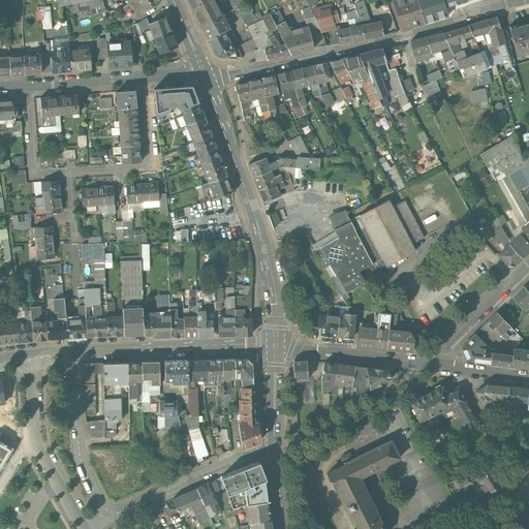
[(129,5),(123,9),(124,11),(120,13),(122,17),(139,5),(136,0),(129,5)]
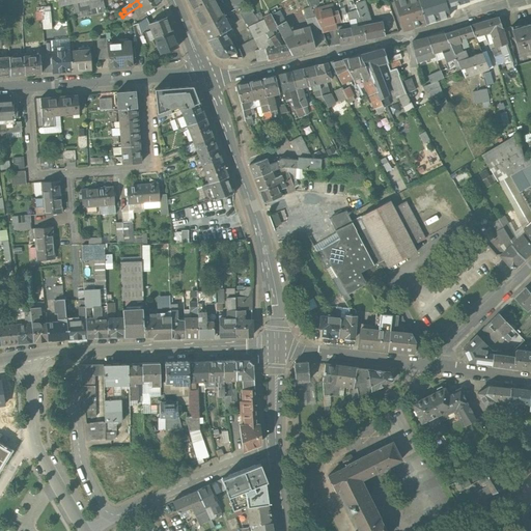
[(158,0),(137,0),(140,5),(145,12),(161,3),(158,0)]
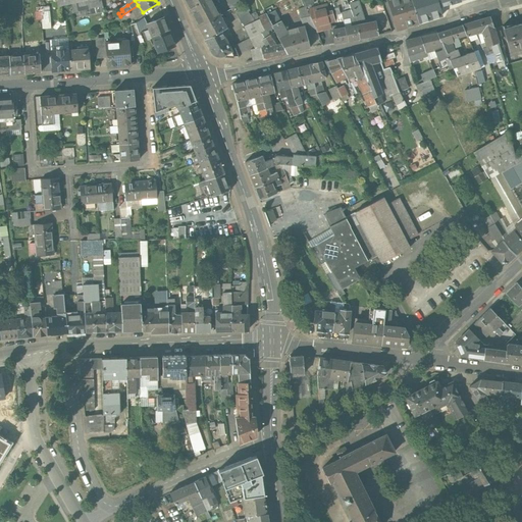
[(184,0),(199,28),(220,16),(216,11),(217,10),(211,0),(184,0)]
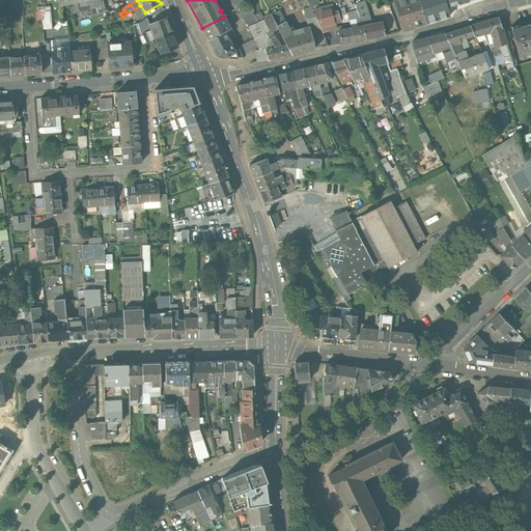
[(247,5),(244,0),(230,0),(236,10),(247,5)]
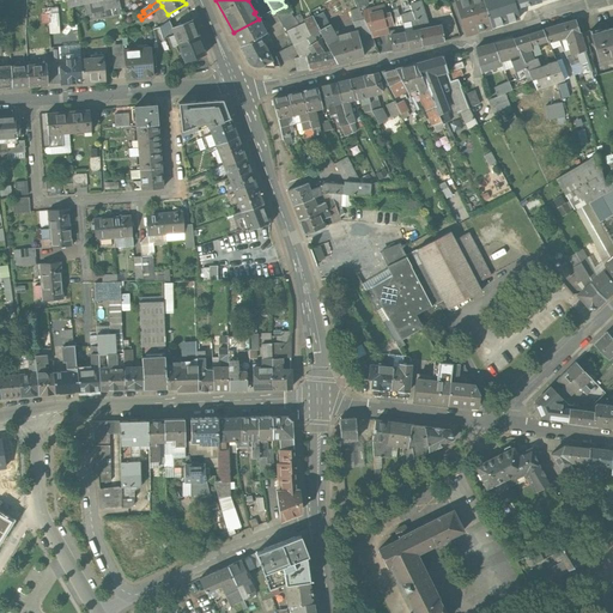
[(362,0),(354,0),(360,10),(365,7),(362,0)]
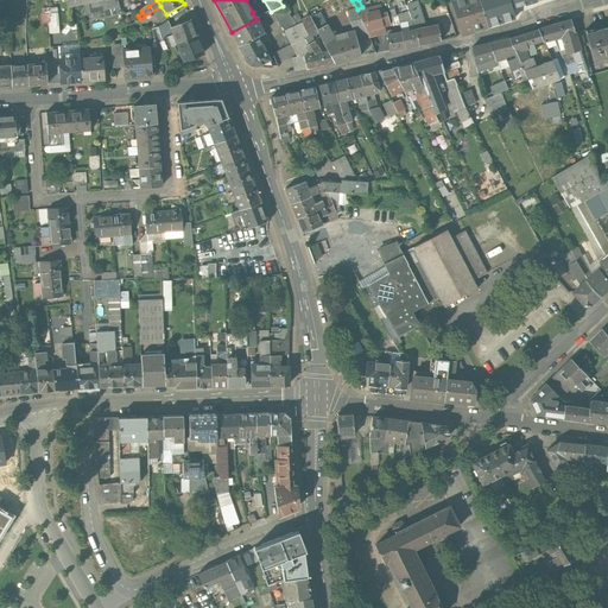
[(455,0),(454,1),(456,11),(455,12),(458,24),(461,25),(464,35),(487,27),(479,0),(455,0)]
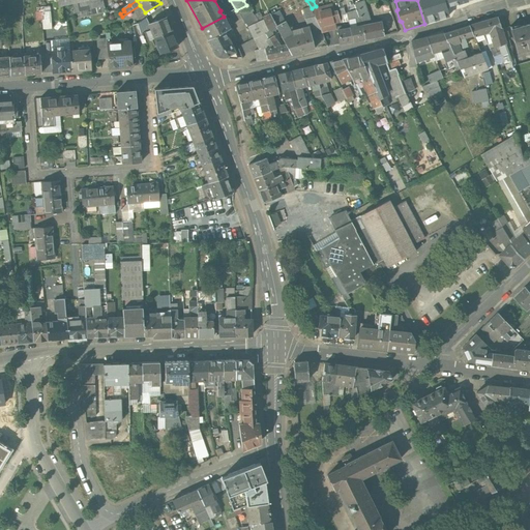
[(417,0),(424,24),(449,17),(446,7),(443,0),(417,0)]
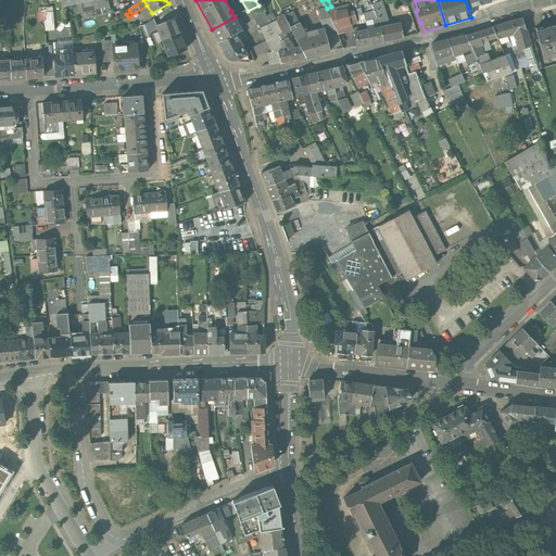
[(381,3),(371,7),(374,12),(383,10),(382,5),(381,3)]
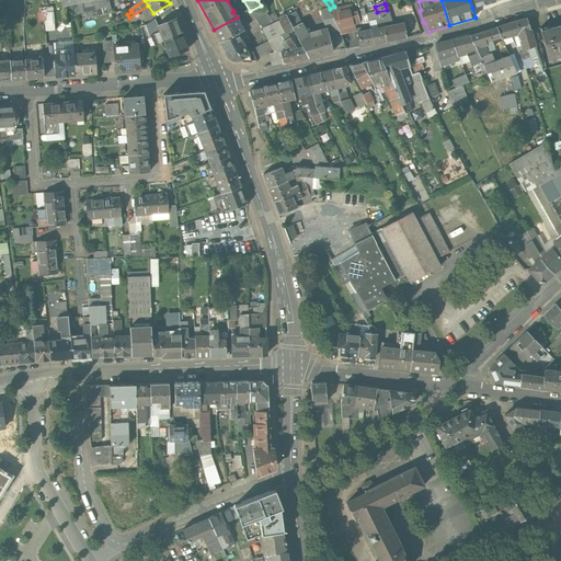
[(352,8),(334,12),(336,19),(353,14),(352,8)]
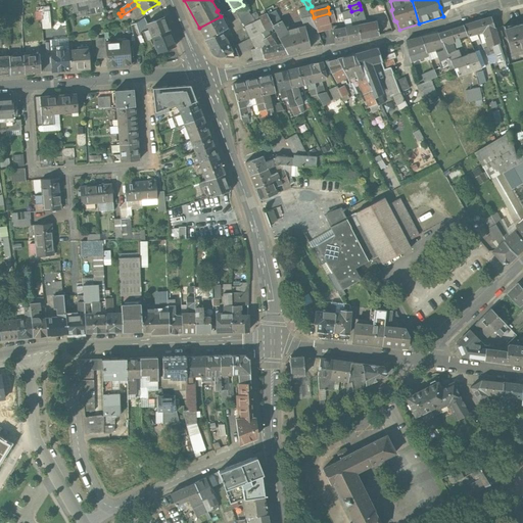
[(254,24),(247,9),(238,14),(243,24),(243,22),(245,28),(255,50),(251,51),(253,61),(264,59),(262,49),(267,48),(263,40),(265,39),(262,34),(266,32),(260,20),(254,24)]
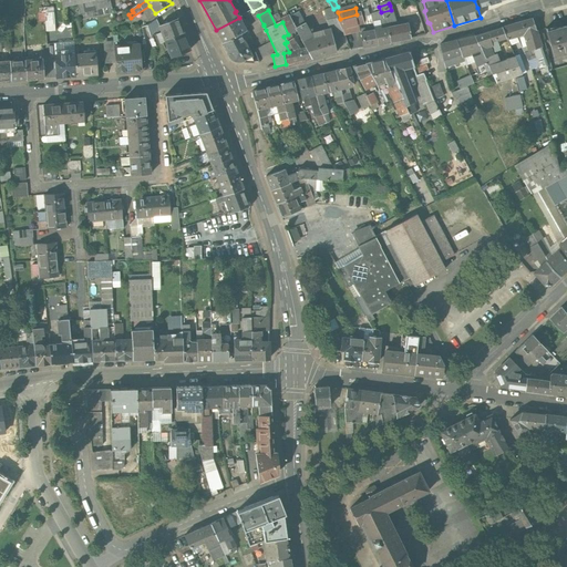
[(411,39),(406,23),(395,26),(391,10),(381,12),(383,21),(385,21),(388,29),(391,43),(411,39)]
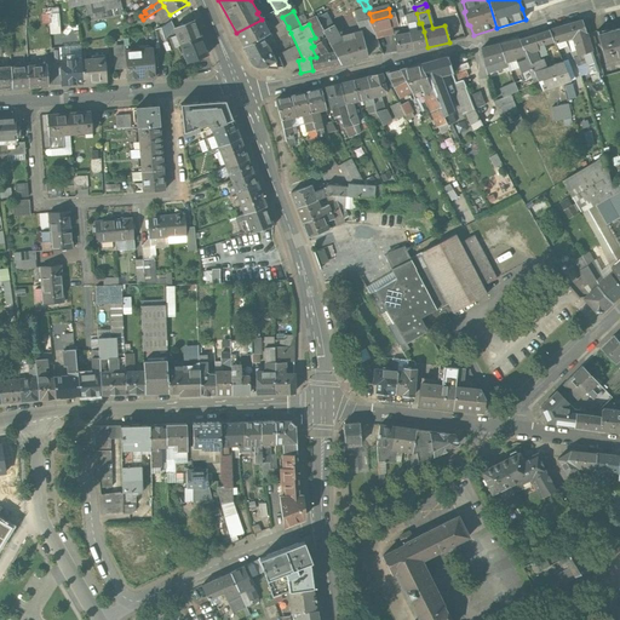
[(417,13),(406,17),(408,26),(419,23),(417,13)]
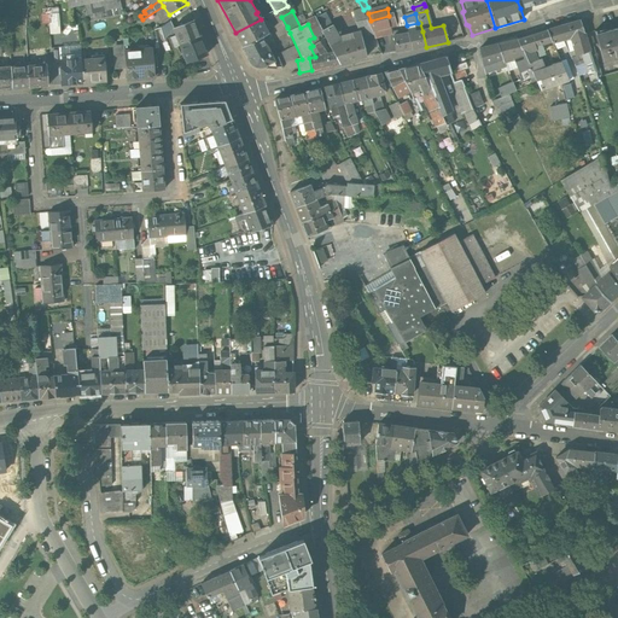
[(326,16),(316,21),(322,33),(332,27),(326,16)]
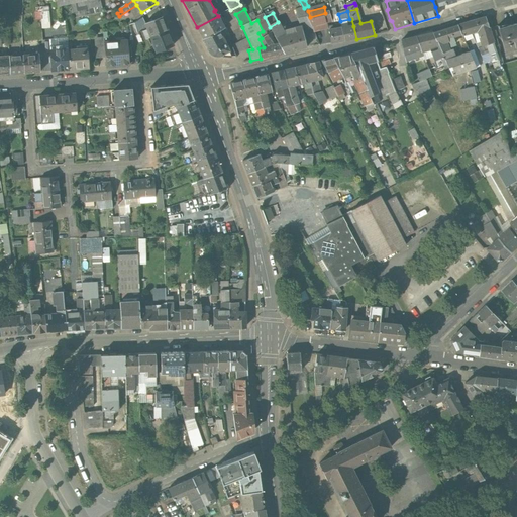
[(310,17),(307,18),(312,27),(332,23),(329,13),(325,13),(310,17)]
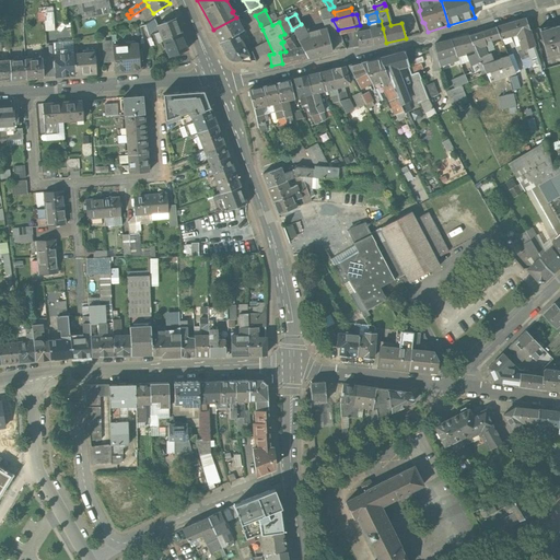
[(236,18),(213,30),(220,43),(238,35),(244,32),(236,18)]
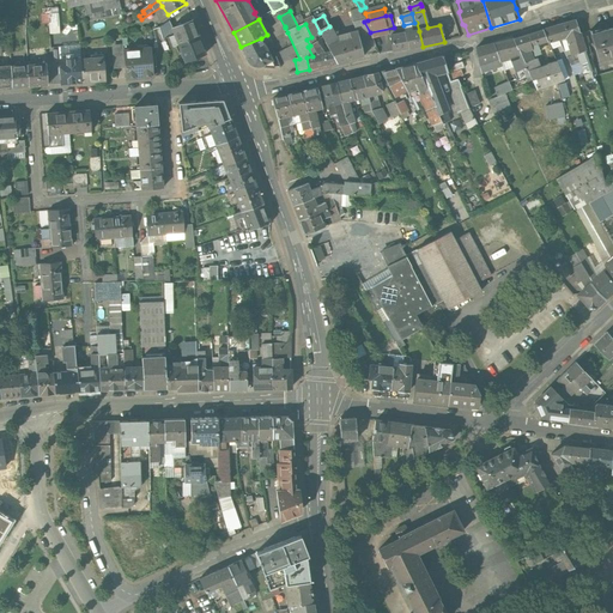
[(192,20),(173,28),(175,35),(164,38),(169,50),(168,52),(176,46),(178,44),(199,37),(192,20)]
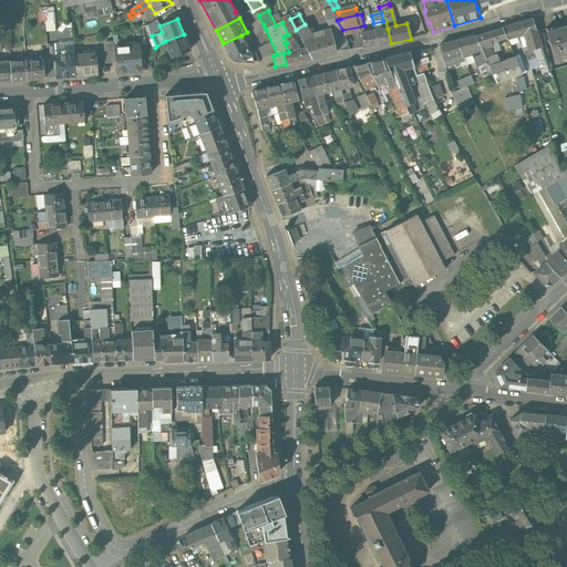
[(296,30),(290,19),(282,22),(288,34),(296,30)]
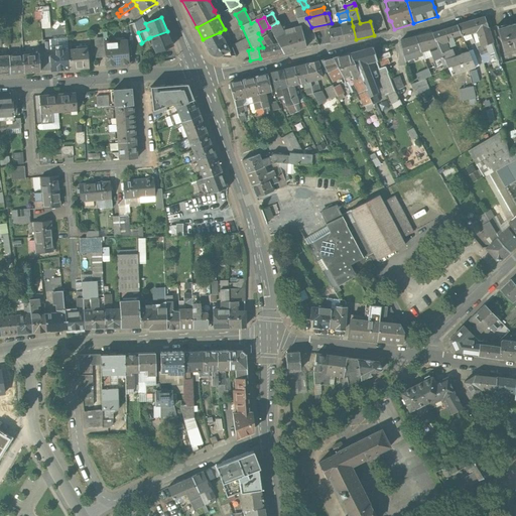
[(306,18),(297,19),(298,27),(300,27),(301,32),(312,30),(311,27),(306,18)]
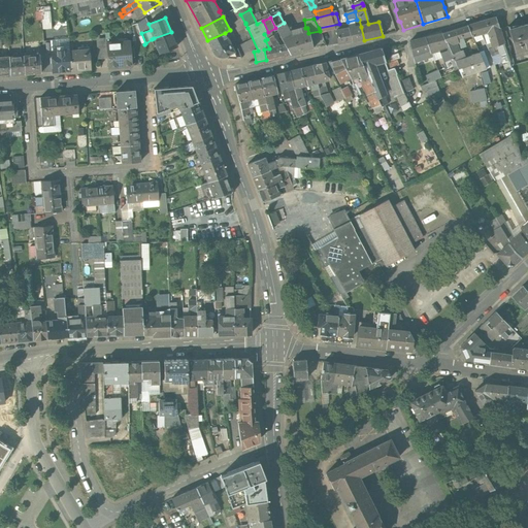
[(496,19),(468,26),(472,35),(473,37),(482,34),(488,32),(499,29),(496,19)]
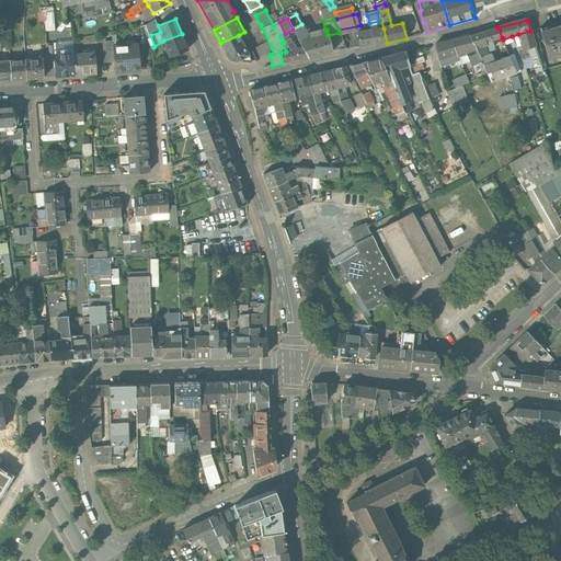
[(379,21),(369,23),(370,32),(384,29),(381,21),(379,21)]
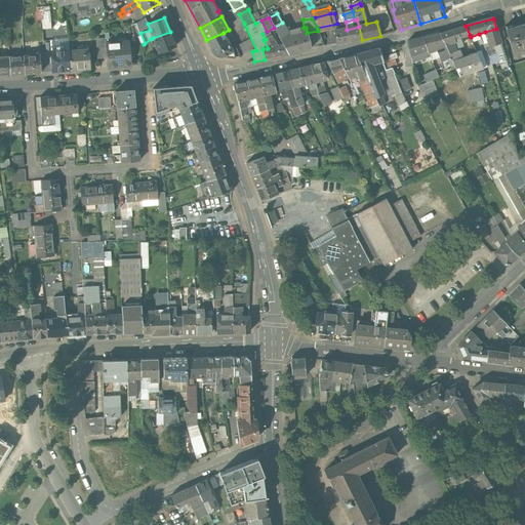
[(304,28),(288,34),(282,23),(274,28),(280,37),(284,45),(289,54),(312,49),(307,33),(306,28),(304,28)]
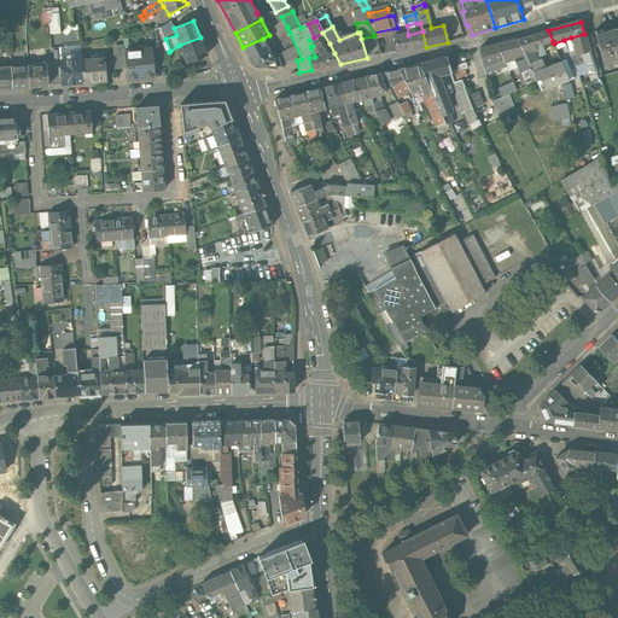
[(617,28),(606,31),(606,30),(595,33),(604,63),(617,58),(617,28)]
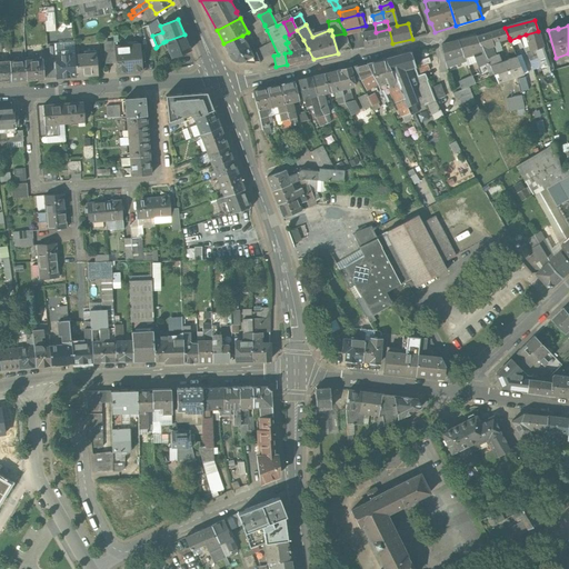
[(505,28),(477,37),(480,47),(482,46),(488,58),(496,55),(493,47),(496,47),(493,43),(509,38),(505,28)]
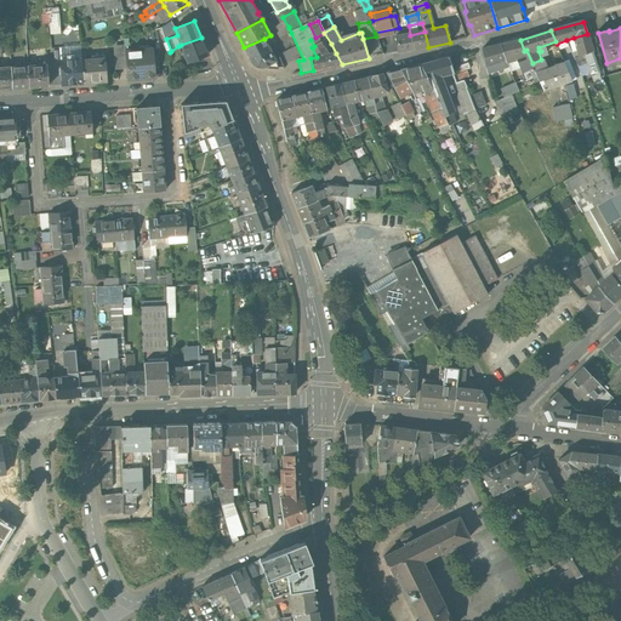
[(425,32),(410,35),(414,50),(428,47),(425,32)]
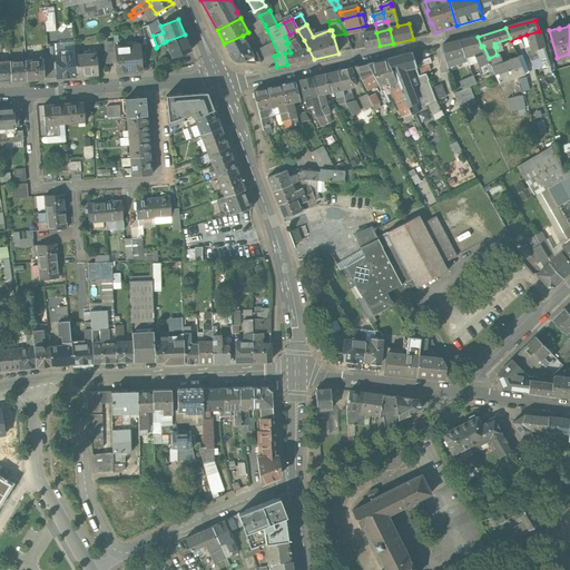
[(539,31),(527,35),(532,51),(537,50),(544,48),(539,31)]
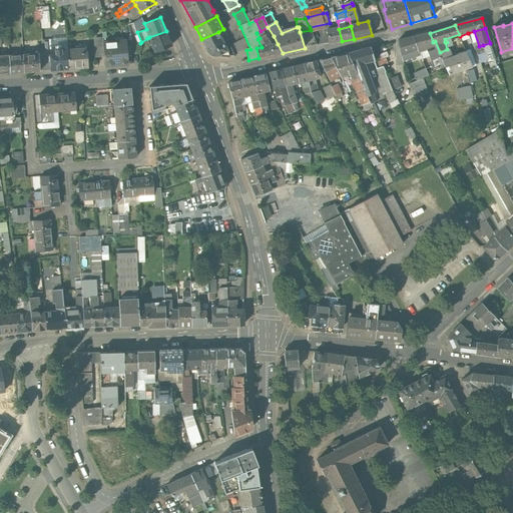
[(330,30),(327,31),(329,43),(342,41),(339,29),(330,30)]
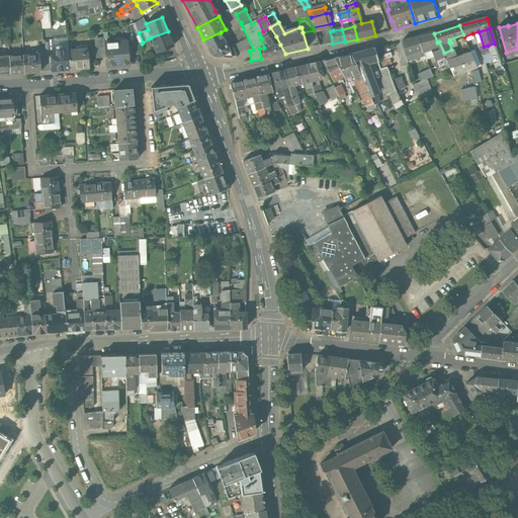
[(168,31),(151,37),(157,53),(173,47),(168,31)]
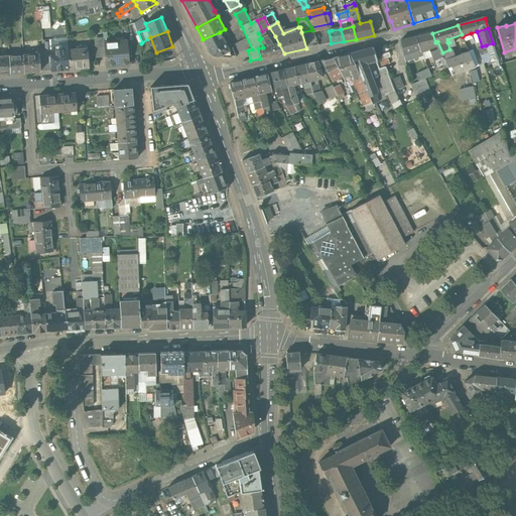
[(203,39),(202,39),(208,50),(212,55),(216,56),(221,55),(222,54),(223,56),(232,57),(230,51),(226,43),(227,42),(224,37),(223,38),(220,32),(203,39)]
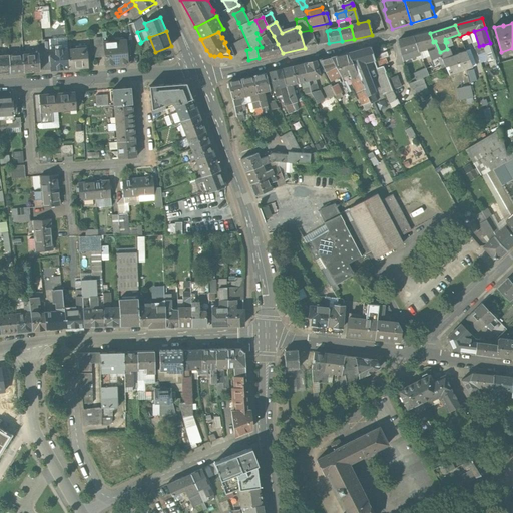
[(430,33),(414,37),(419,52),(419,53),(422,59),(430,56),(434,67),(443,63),(442,60),(440,52),(435,41),(433,42),(430,33)]
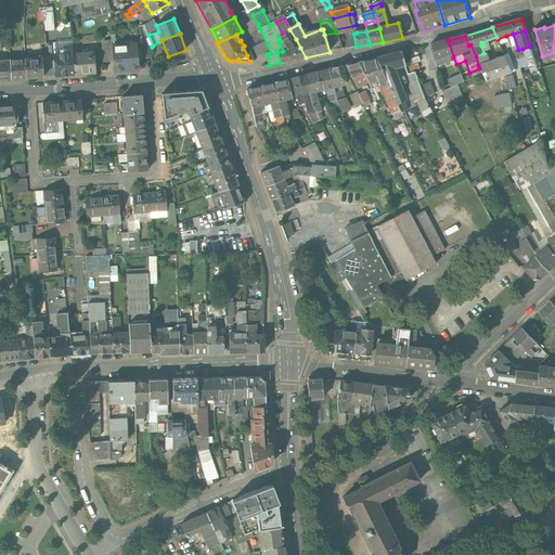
[(295,50),(287,39),(284,40),(281,41),(279,42),(283,51),(278,52),(280,63),(306,57),(300,48),(295,50)]
